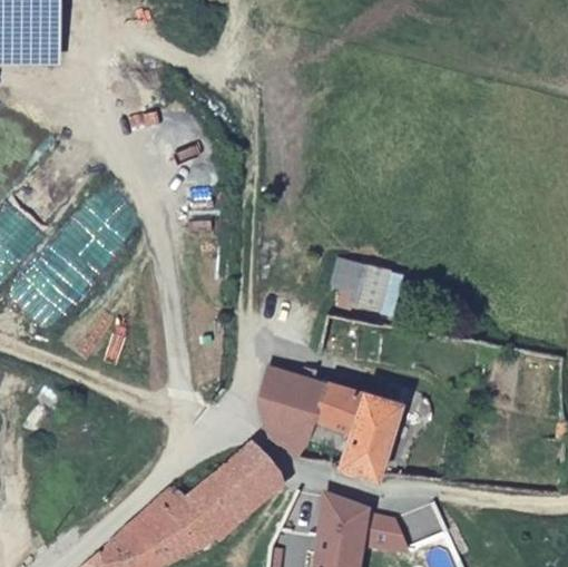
[(0,0),(0,61),(61,62),(61,0),(0,0)]
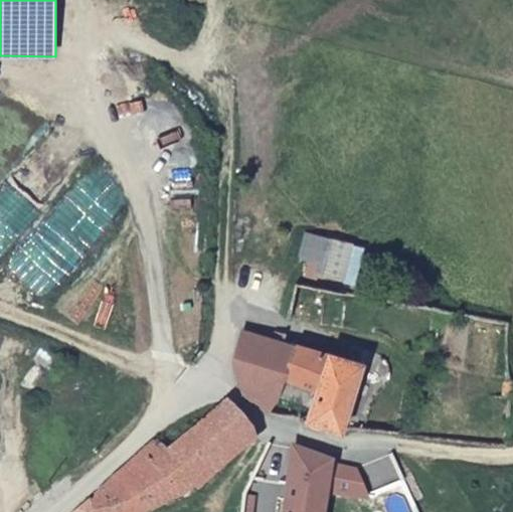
[(340,432),(343,429),(362,361),(285,342),(288,332),(277,328),(274,339),(246,331),(237,363),(245,395),(271,412),(340,432)]
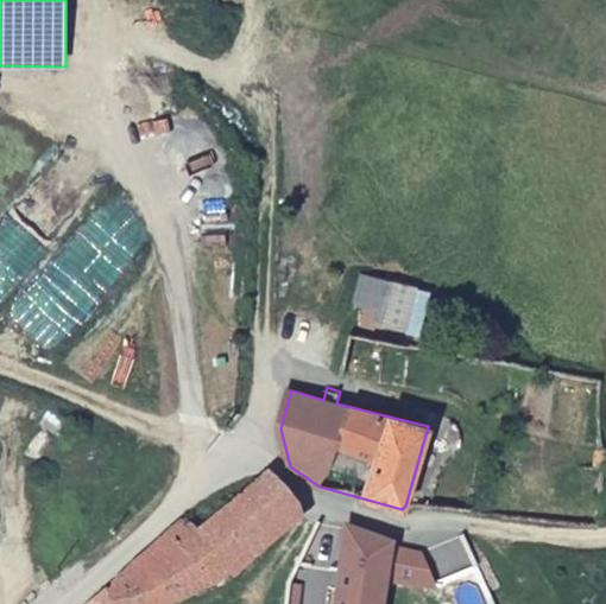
[(605,469),(605,468),(475,453),(471,512),(600,526),(605,469)]
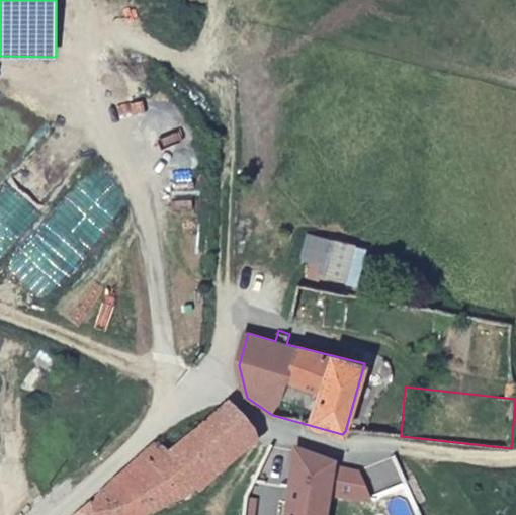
[(97,501),(79,514),(147,514),(183,495),(251,435),(254,432),(230,405),(170,455),(159,440),(133,467),(97,501)]
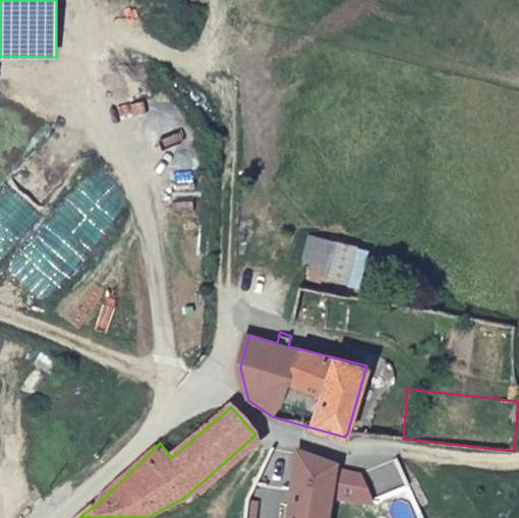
[(275,448),(269,455),(245,510),(288,516),(293,451),(275,448)]
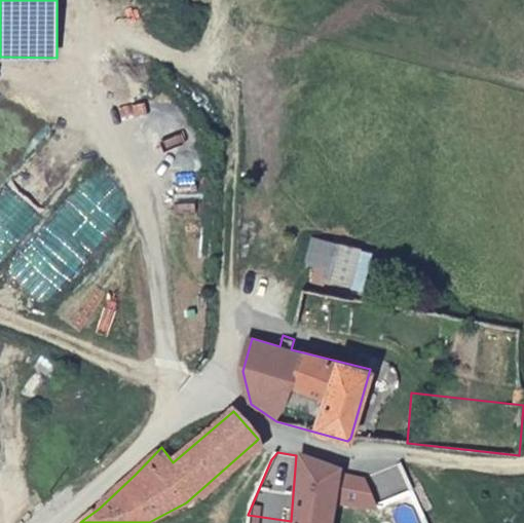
[(290,522),(339,522),(341,473),(341,471),(303,457),(296,455),(291,521),(290,522)]
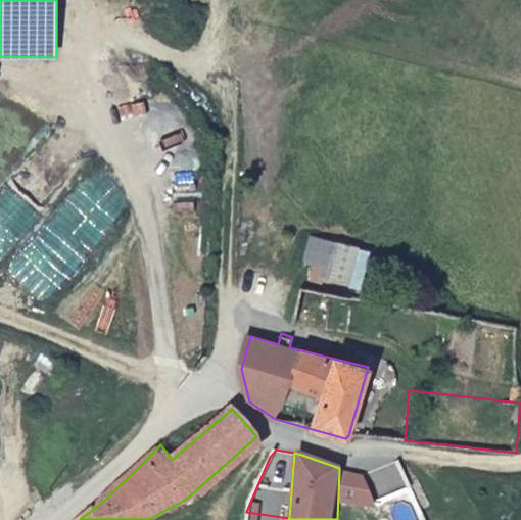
[(424,519),(397,460),(360,478),(377,519),(424,519)]
